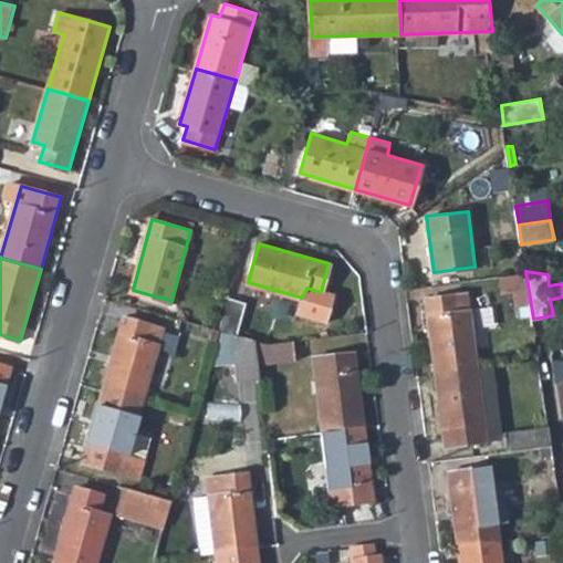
[(424,296),(434,371),(477,365),(467,291),(424,296)]
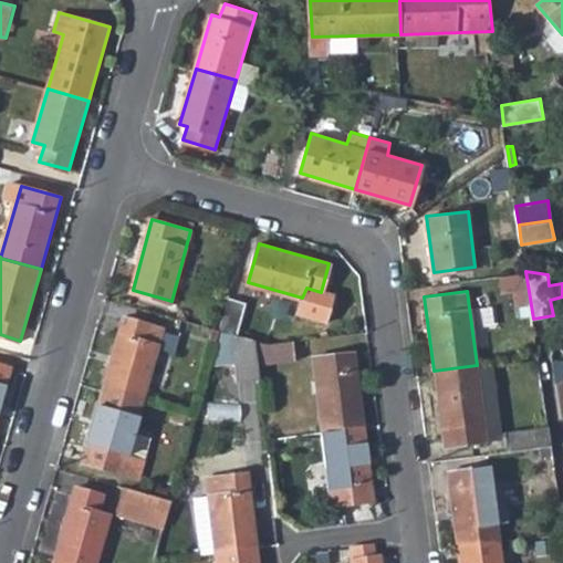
[(246,301),(230,296),(221,330),(231,332),(237,334),(246,301)]
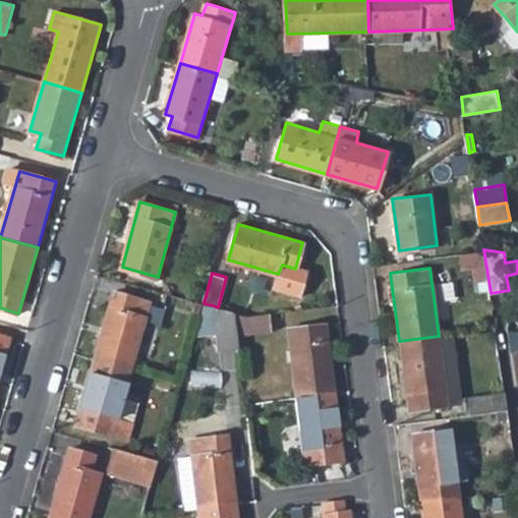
[(114,292),(96,358),(131,368),(150,302),(114,292)]
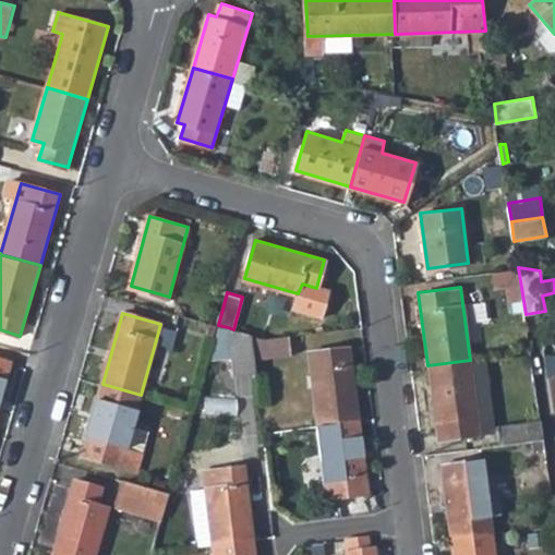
[(234,375),(258,373),(257,359),(254,335),(233,329),(228,327),(234,375)]
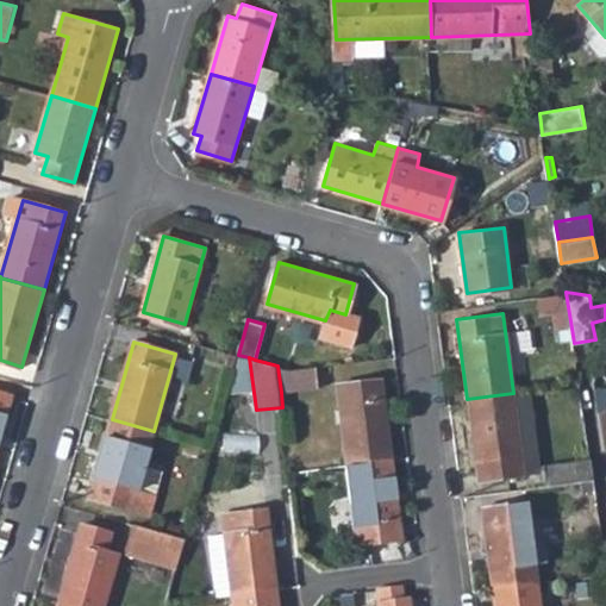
[(318,387),(316,367),(292,369),(277,366),(281,392),(318,387)]
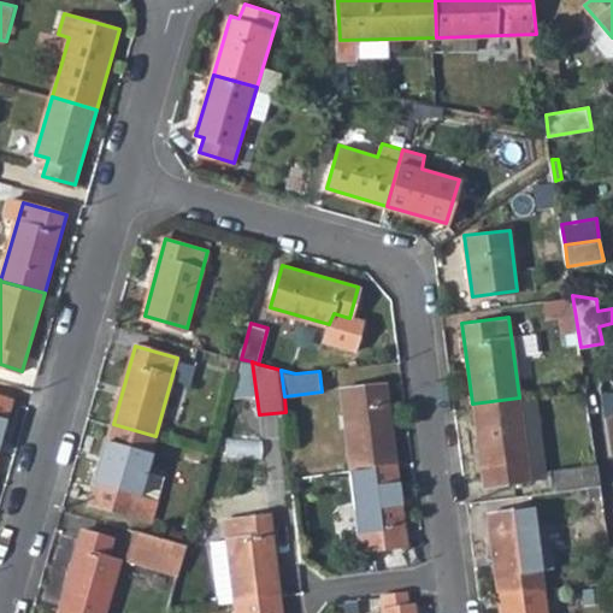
[(342,389),(352,471),(398,465),(387,384),(342,389)]
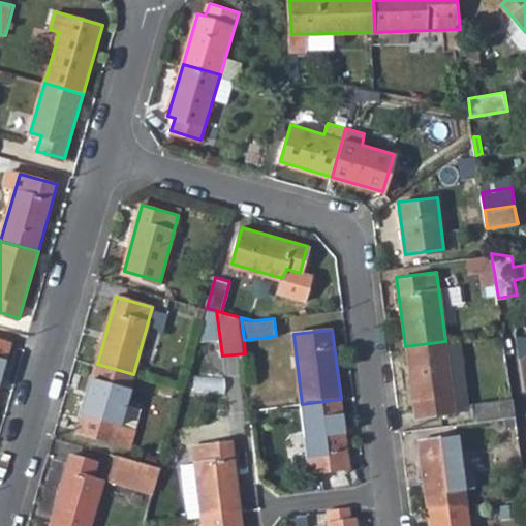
[(445,341),(455,410),(469,408),(461,339),(445,341)]
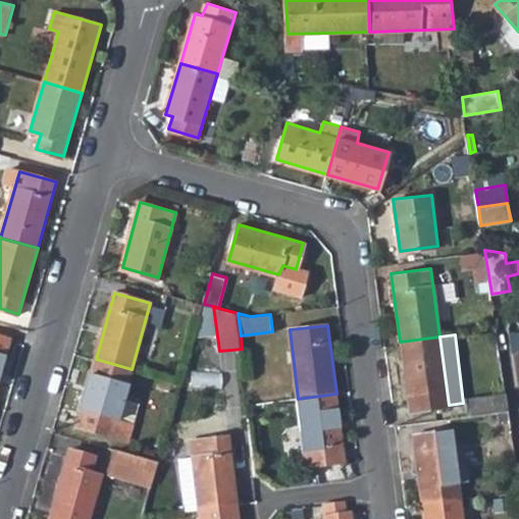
[(0,335),(0,378),(11,340),(0,335)]
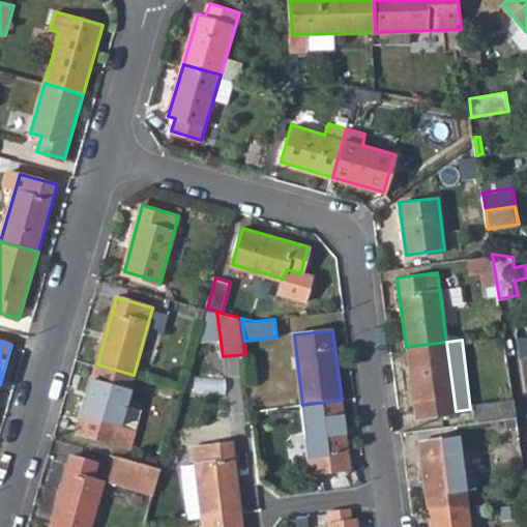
[(456,411),(446,342),(406,347),(415,416),(456,411)]
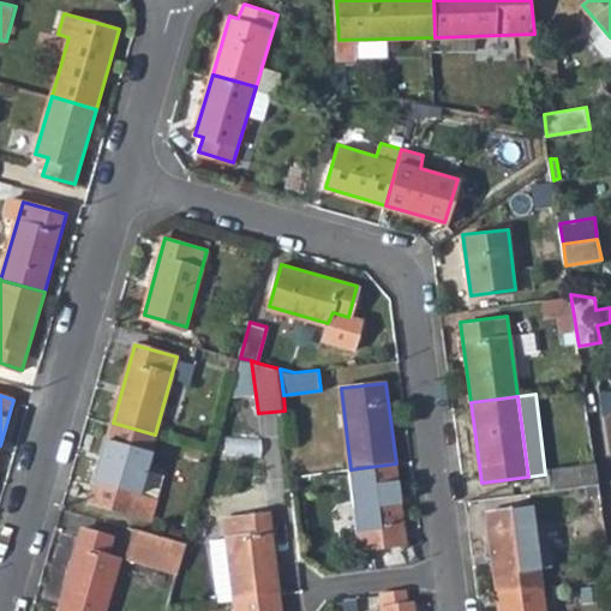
[(144,469),(155,435),(113,423),(91,498),(133,510),(137,496),(144,469)]
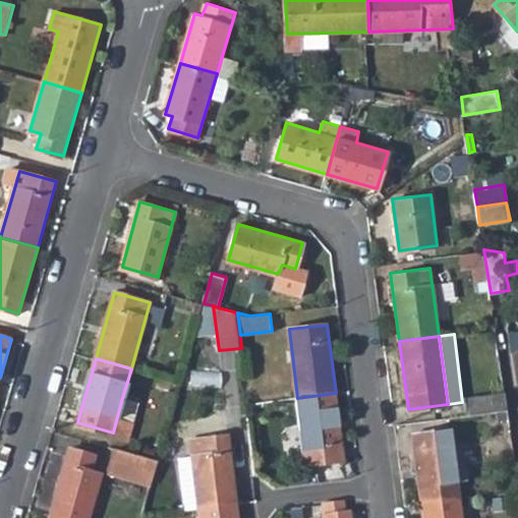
[(466,397),(468,414),(508,409),(505,391),(466,397)]
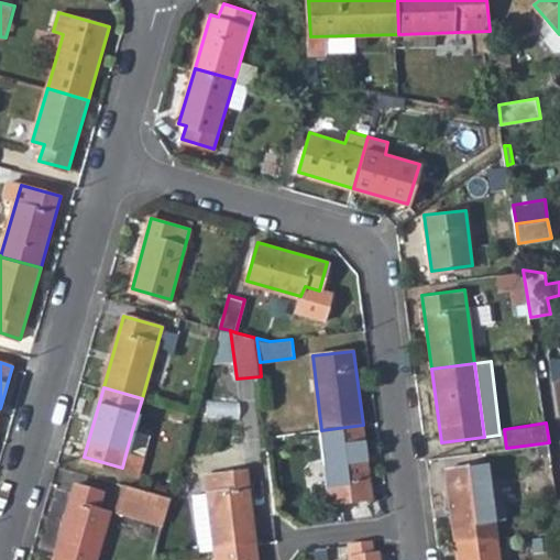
[(373,496),(363,425),(321,430),(331,502),(344,501),(347,513),(369,509),(368,497),(373,496)]
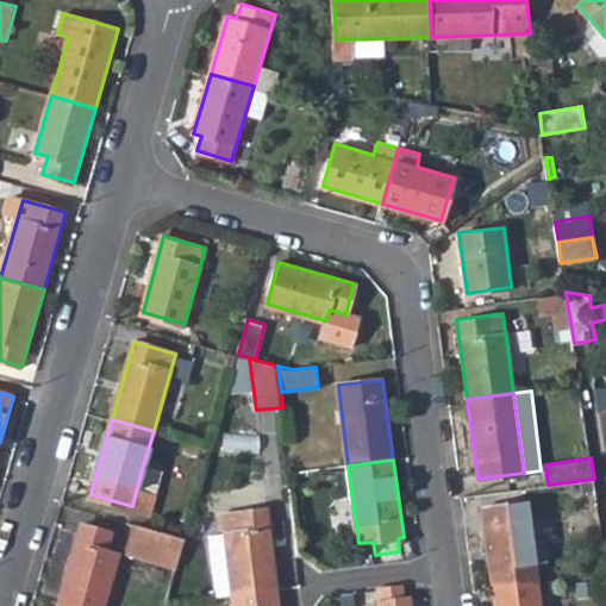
[(143,466),(136,492),(150,497),(155,493),(161,470),(143,466)]
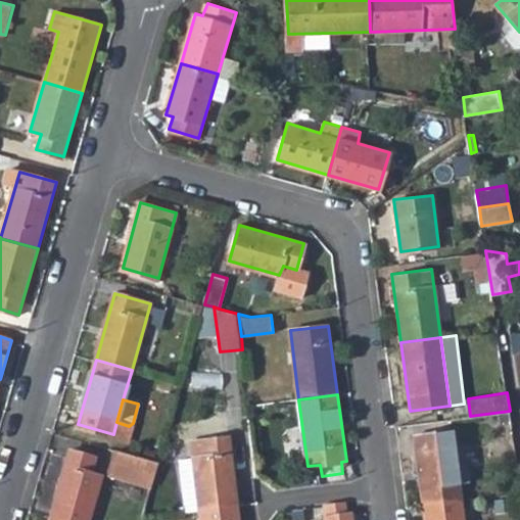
[(413,434),(422,504),(461,498),(452,430),(413,434)]
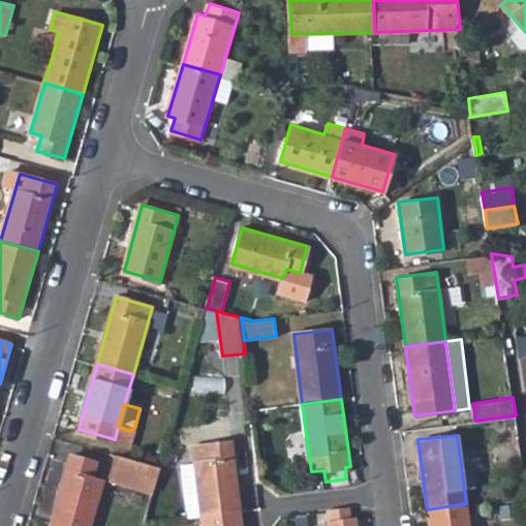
[(193,445),(203,515),(241,509),(233,440),(193,445)]
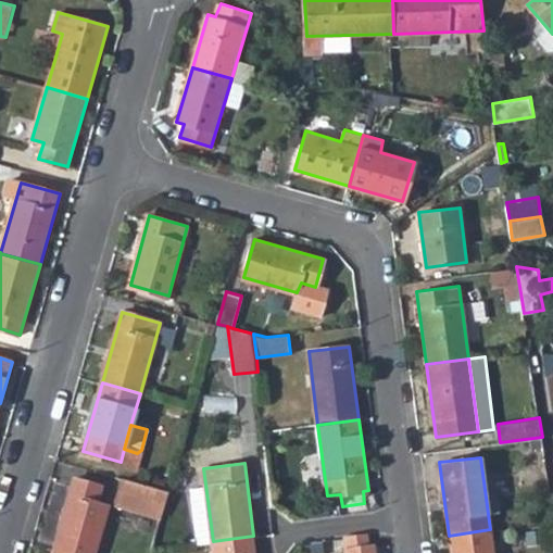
[(113,504),(162,518),(168,491),(122,477),(113,504)]
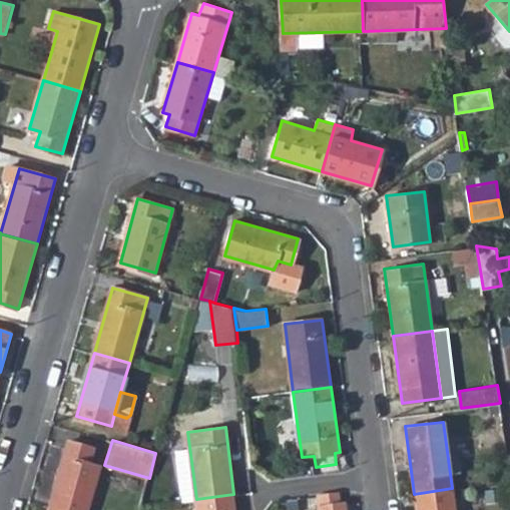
[(69,442),(51,506),(64,509),(87,509),(101,465),(90,462),(94,448),(69,442)]
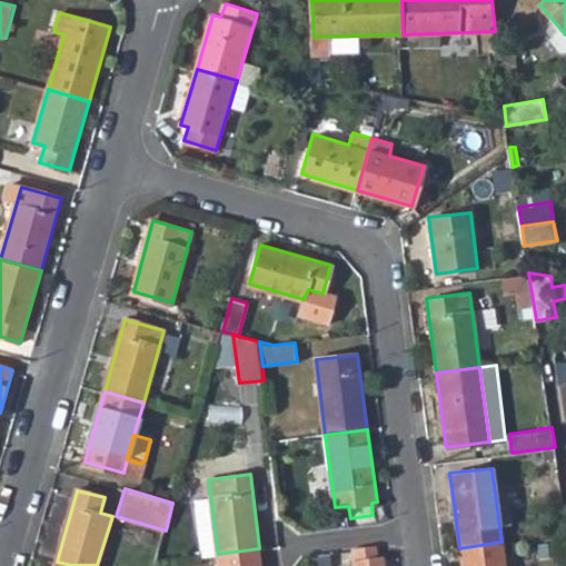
[(504,565),(502,542),(459,548),(462,565),(504,565)]
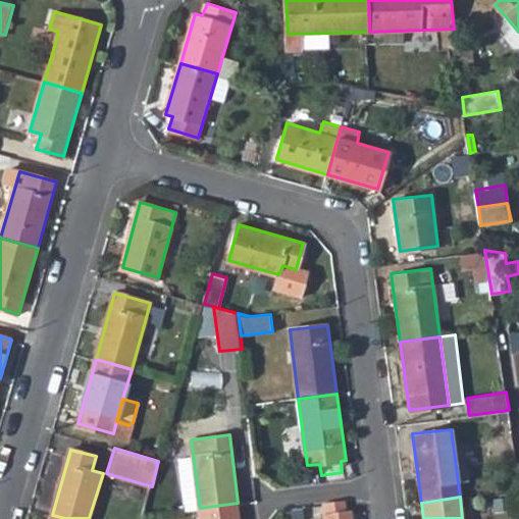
[(351,518),(349,499),(324,502),(326,518),(351,518)]
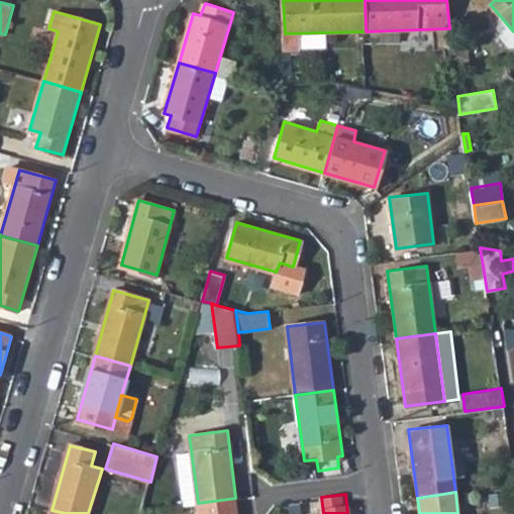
[(237,513),(235,498),(198,503),(199,513),(237,513)]
